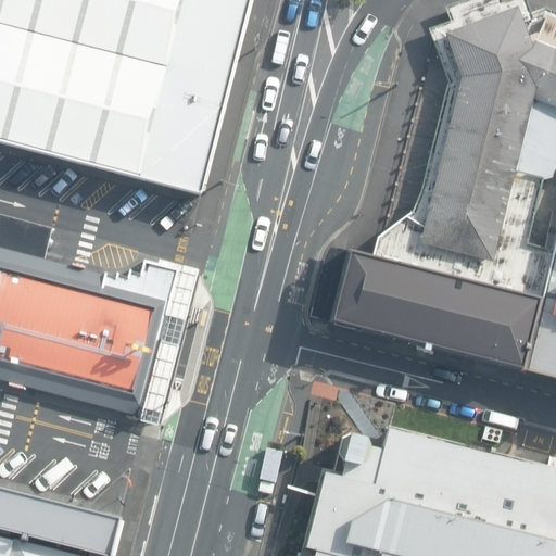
[(0,0),(0,141),(203,194),(254,0),(0,0)]
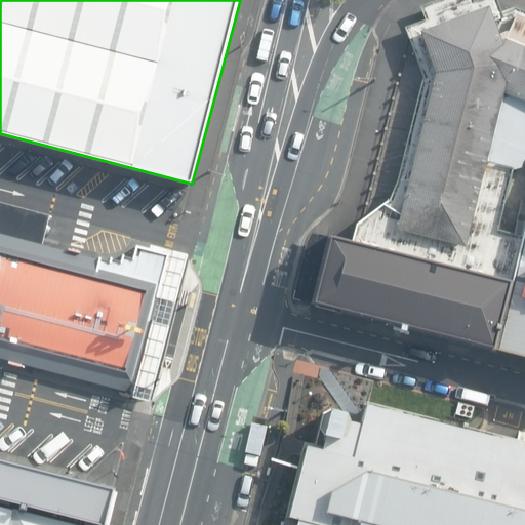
[(513,282),(524,237),(497,230),(512,168),(520,169),(524,155),(524,11),(517,8),(503,13),(497,0),(482,0),(475,2),(474,0),(440,0),(420,7),(426,21),(405,27),(409,38),(423,78),(399,178),(391,199),(364,218),(357,224),(353,242),(513,282)]
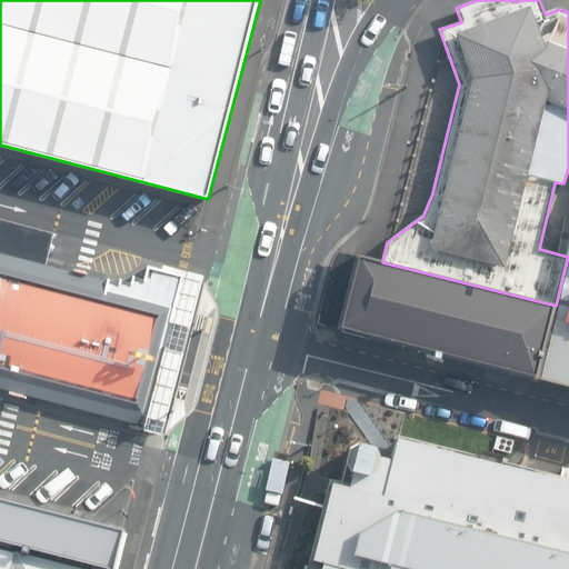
[(0,252),(47,265),(55,235),(0,220),(0,252)]
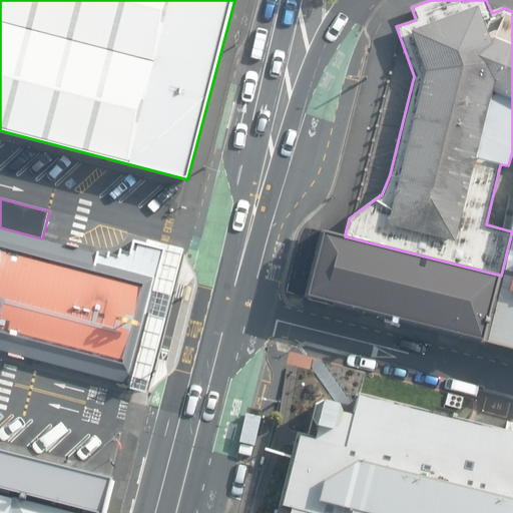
[(485,343),(512,349),(512,225),(512,231),(501,276),(485,343)]
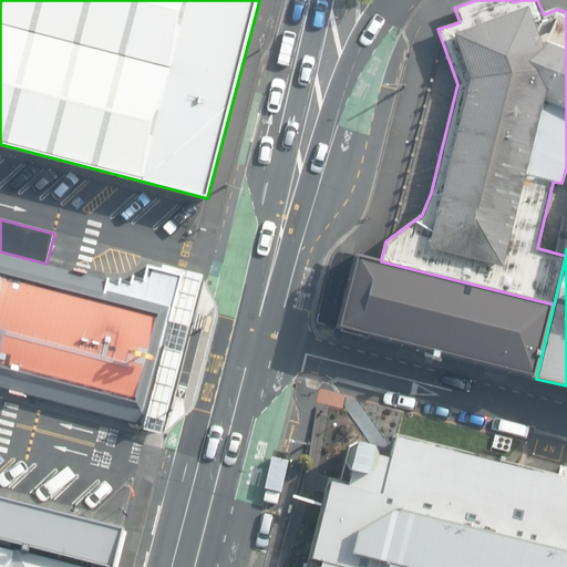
[(0,388),(144,425),(184,275),(147,265),(144,280),(134,278),(135,275),(133,275),(131,282),(122,279),(122,278),(120,278),(119,282),(110,279),(110,278),(107,277),(107,279),(47,264),(0,251),(0,388)]
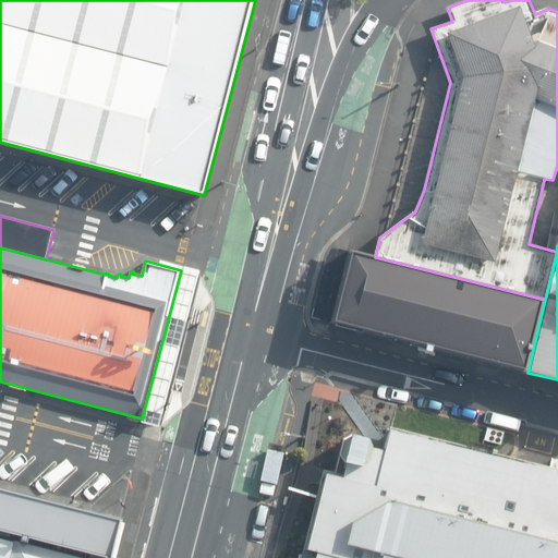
[(334,324),(528,373),(545,300),(375,257),(352,252),(334,324)]
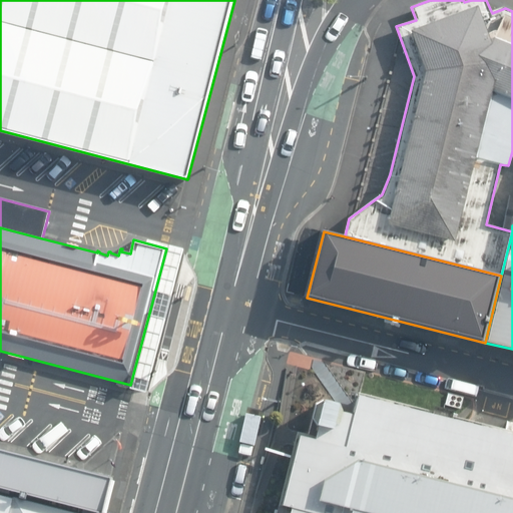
[(512,512),(512,431),(353,391),(341,443),(296,434),(276,512),(512,512)]
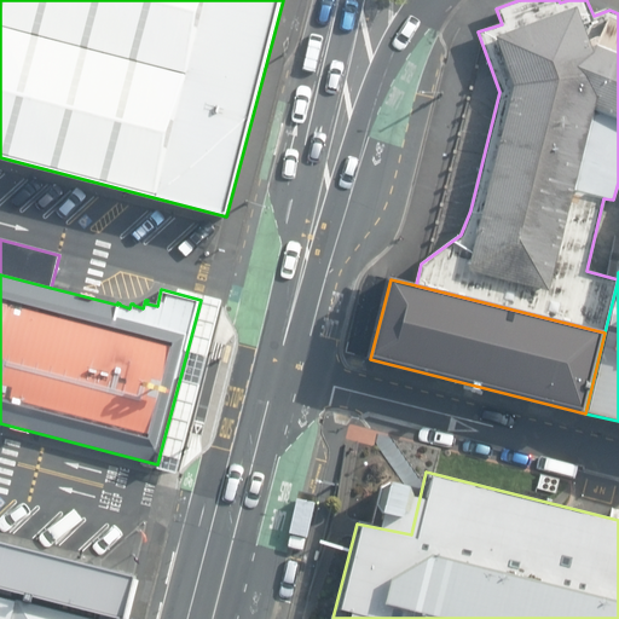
[(0,543),(0,591),(109,618),(120,618),(132,579),(0,543)]
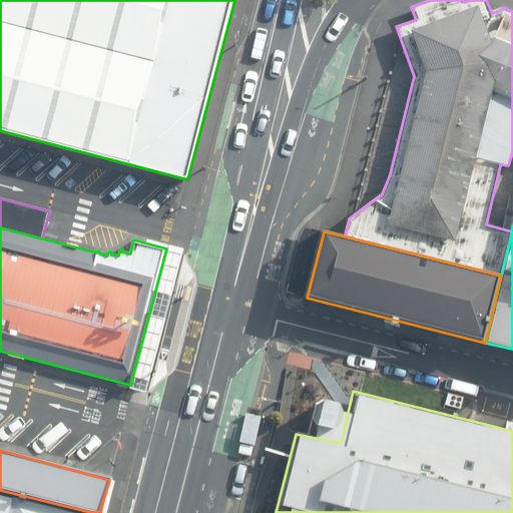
[(90,512),(0,490),(0,512),(90,512)]
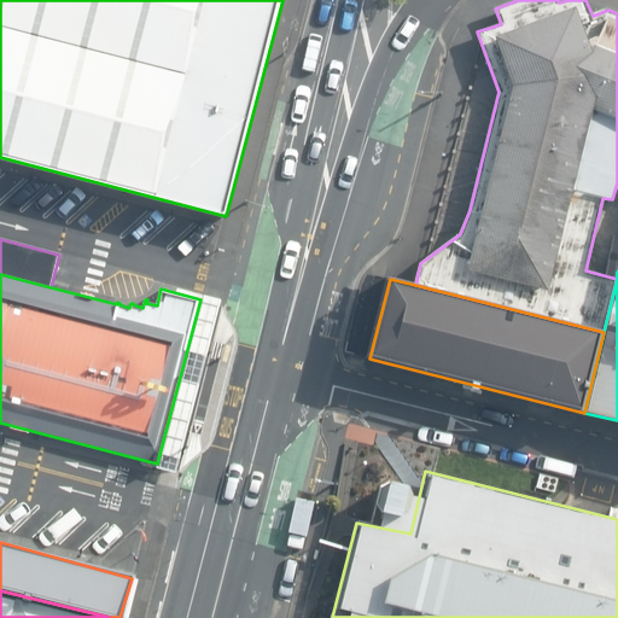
All buildings are outlined.
